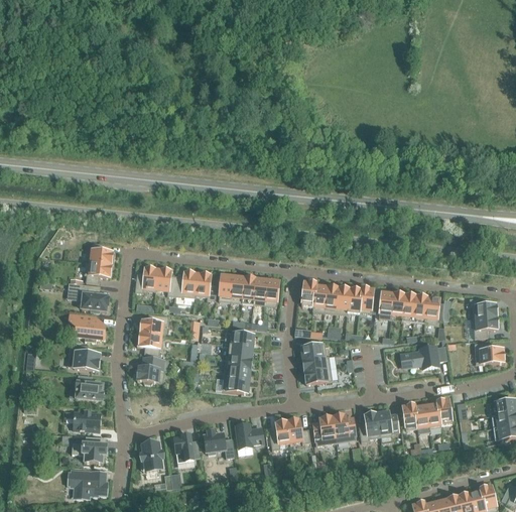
[(111,264),(111,265),(113,265),(115,252),(102,250),(103,243),(93,242),(92,249),(89,249),(88,261),(88,262),(111,264)]
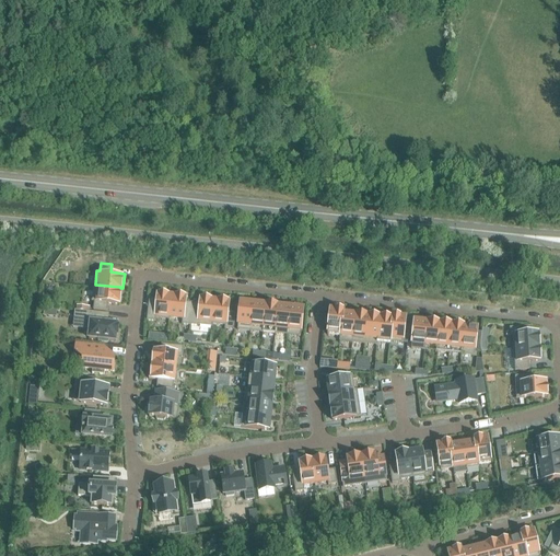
[(120,288),(120,287),(95,285),(95,284),(93,284),(91,298),(94,298),(93,305),(107,308),(108,299),(119,301),(119,300),(120,288)]
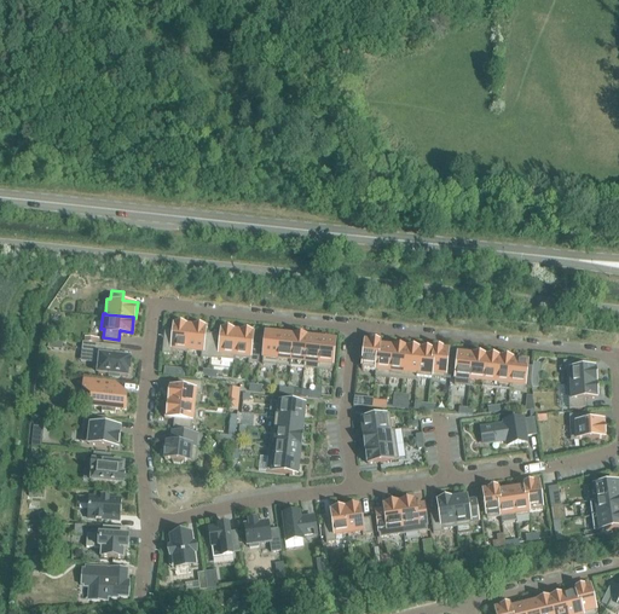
[(165,325),(163,334),(162,349),(172,351),(172,347),(187,348),(187,346),(186,346),(187,334),(190,320),(185,320),(175,319),(174,319),(173,326),(165,325)]
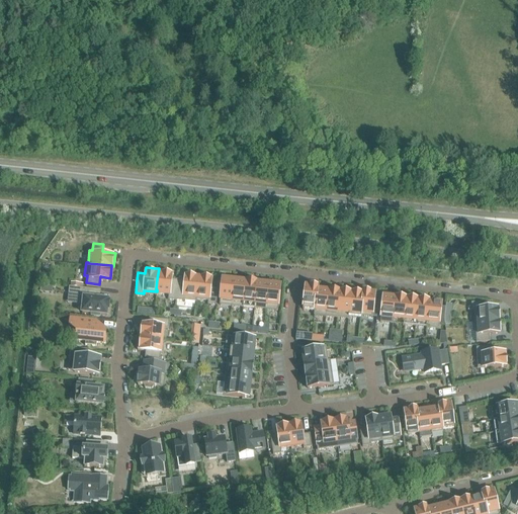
[(168,296),(175,296),(177,279),(178,276),(171,276),(172,270),(171,270),(170,269),(170,267),(163,267),(163,269),(162,269),(159,268),(157,279),(156,289),(157,289),(168,290),(168,296)]
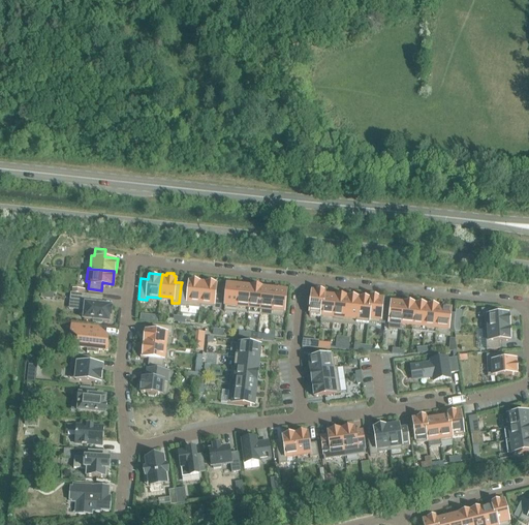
[(182,282),(181,285),(179,303),(187,304),(200,305),(200,303),(199,303),(201,285),(203,279),(197,278),(198,276),(191,275),(191,277),(190,277),(189,277),(188,283),(182,282)]
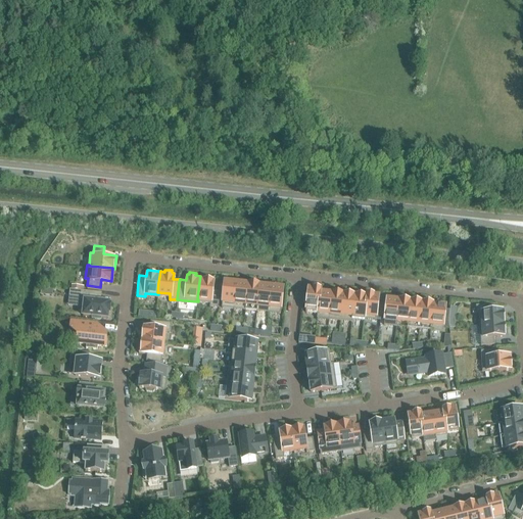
[(212,287),(212,282),(214,277),(212,277),(211,277),(211,275),(205,274),(204,276),(200,276),(199,282),(197,299),(198,299),(209,300),(209,303),(218,304),(220,288),(212,287)]
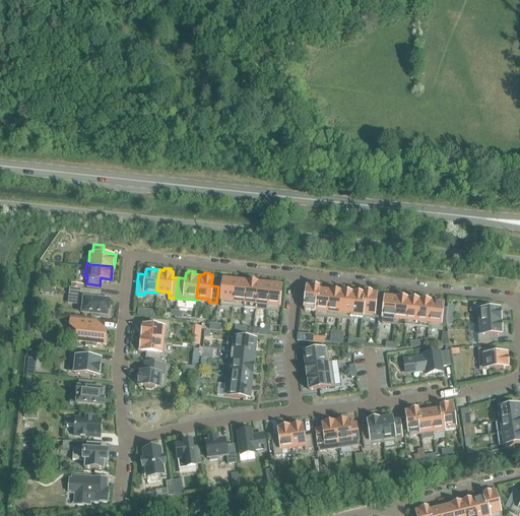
[(220,303),(232,304),(234,280),(235,277),(222,276),(220,303)]
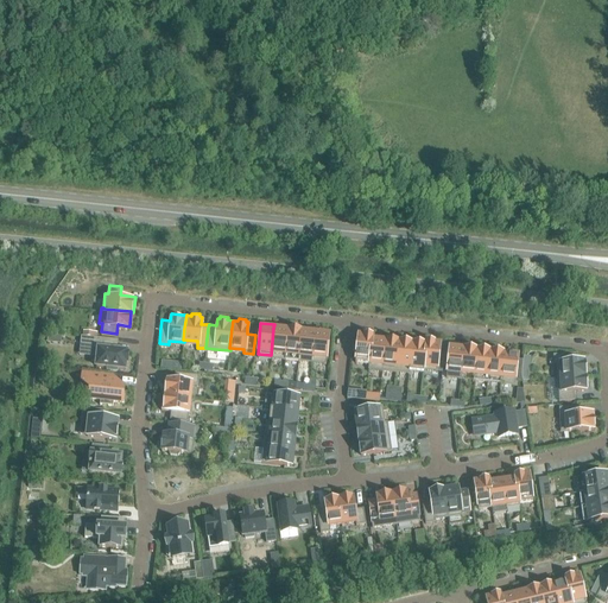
[(287,328),(287,327),(274,325),(273,328),(271,355),(284,356),(287,328)]
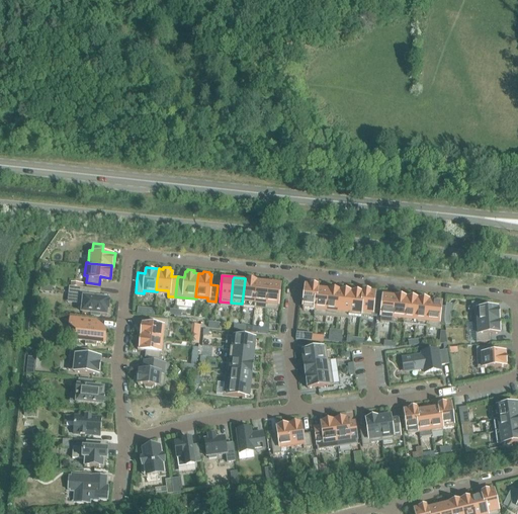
[(242,304),(254,305),(256,279),(251,278),(251,277),(246,277),(246,278),(245,278),(245,279),(242,304)]
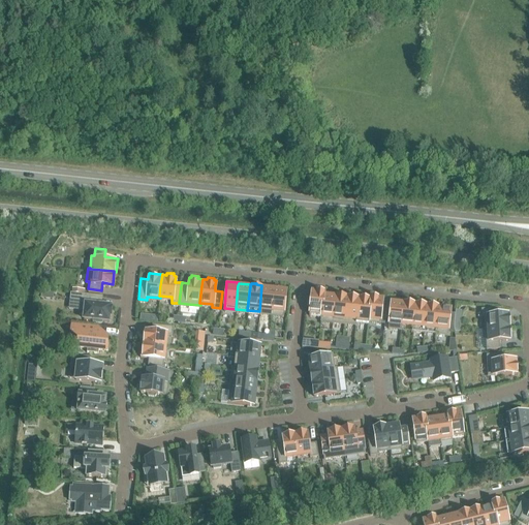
[(261,285),(259,311),(271,312),(274,286),(268,285),(261,285)]
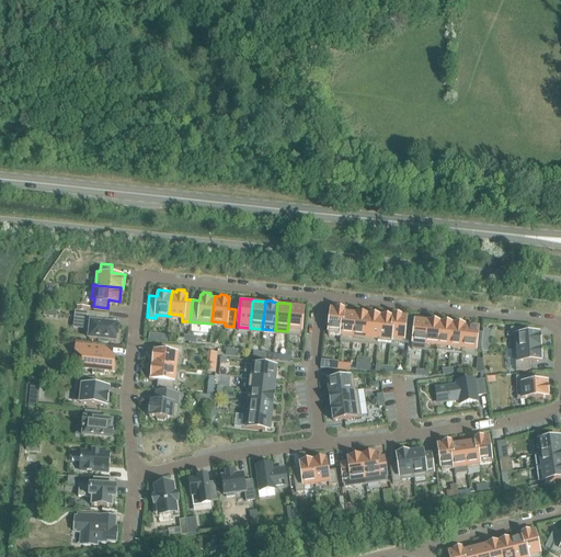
[(290,304),(287,331),(300,333),(304,305),(302,305),(302,304),(297,304),(297,305),(290,304)]
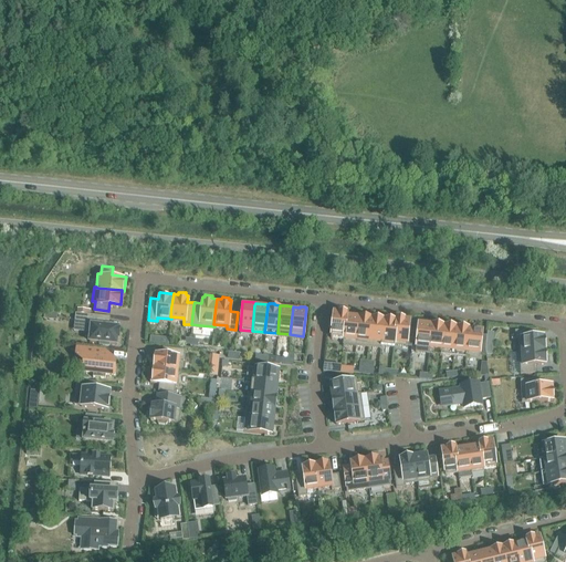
[(331,334),(343,335),(344,335),(346,313),(347,308),(334,306),(331,334)]
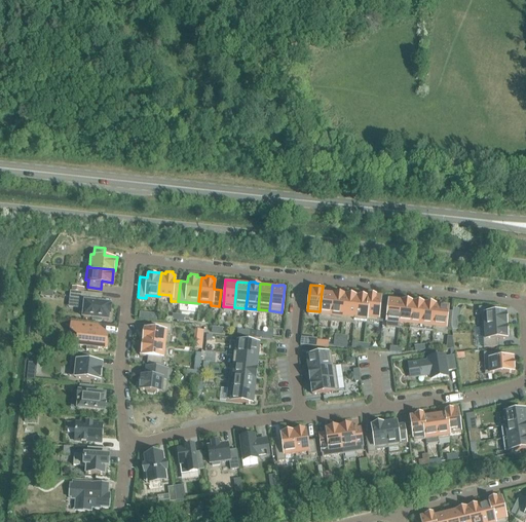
[(110,311),(111,302),(110,302),(110,301),(97,300),(98,291),(80,289),(71,288),(70,288),(69,297),(84,299),(83,313),(92,314),(91,317),(101,318),(102,315),(108,317),(109,311),(110,311)]
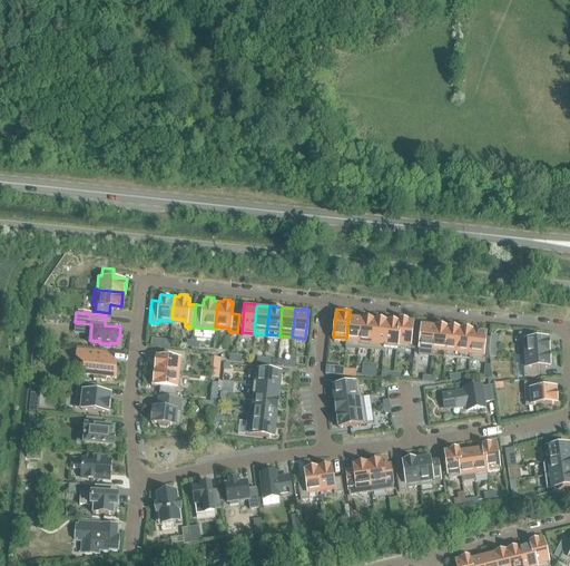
[(346,338),(345,338),(345,343),(357,344),(361,316),(349,315),(346,338)]
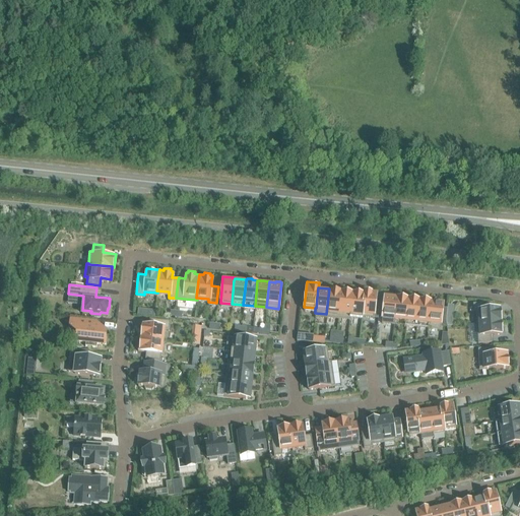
[(329,288),(326,314),(337,316),(340,289),(329,288)]
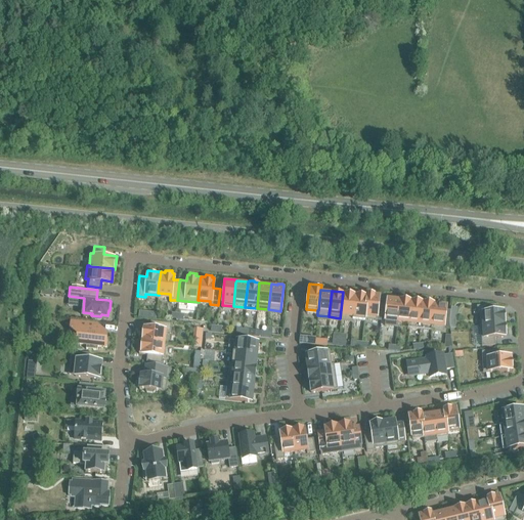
[(343,292),(340,318),(352,319),(352,316),(355,293),(343,292)]
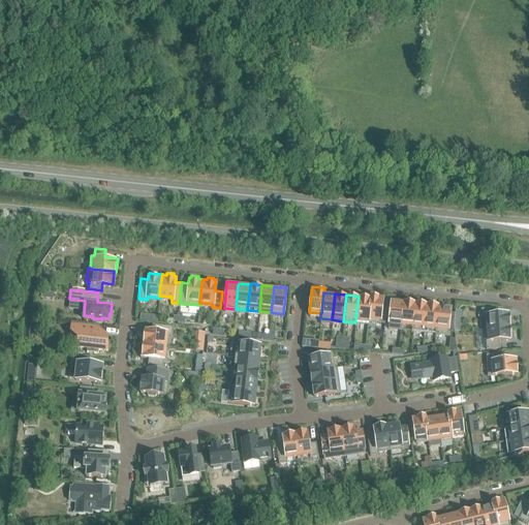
[(370,295),(370,298),(368,318),(380,320),(382,297),(377,296),(371,295),(370,295)]
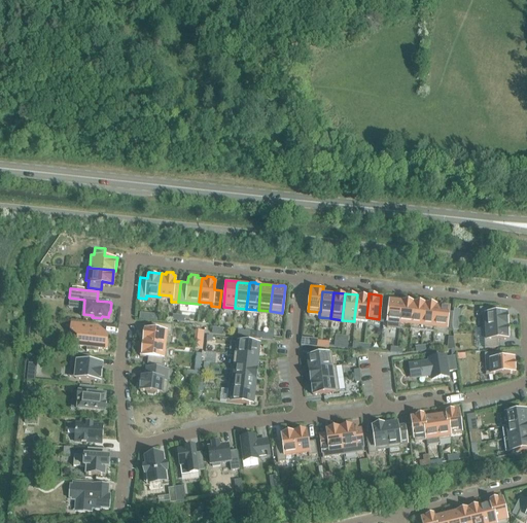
[(366,317),(369,297),(357,294),(354,318),(365,320),(366,317)]
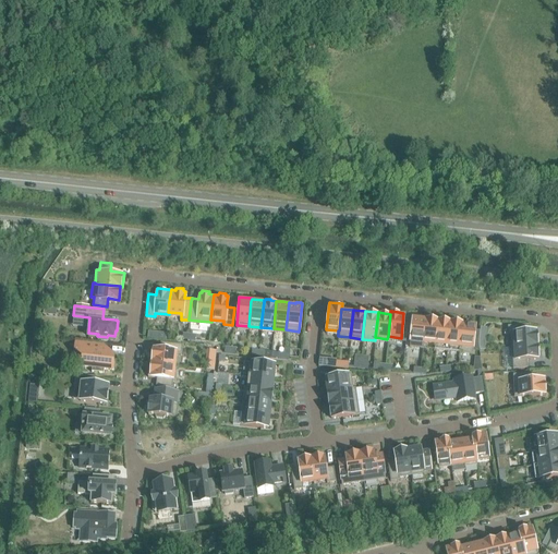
[(423,345),(423,340),(425,317),(412,316),(410,344),(423,345)]
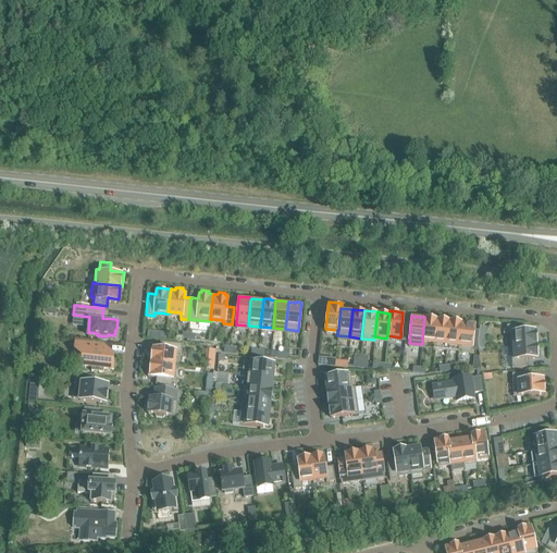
[(434,341),(436,318),(436,317),(431,317),(424,317),(422,340),(434,341)]
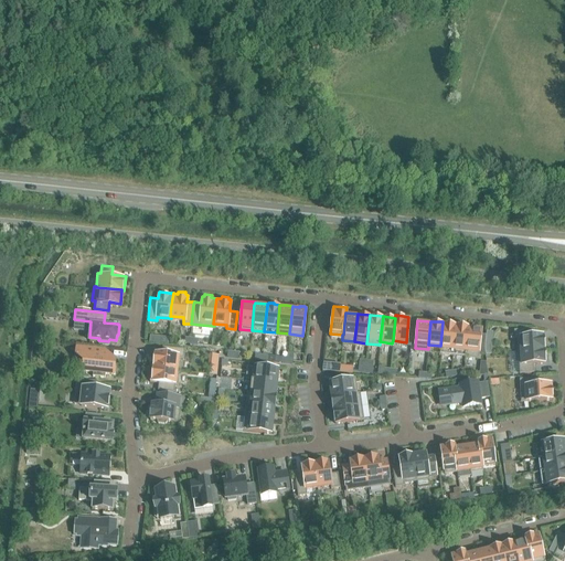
[(443,323),(440,346),(440,351),(452,352),(456,324),(443,323)]
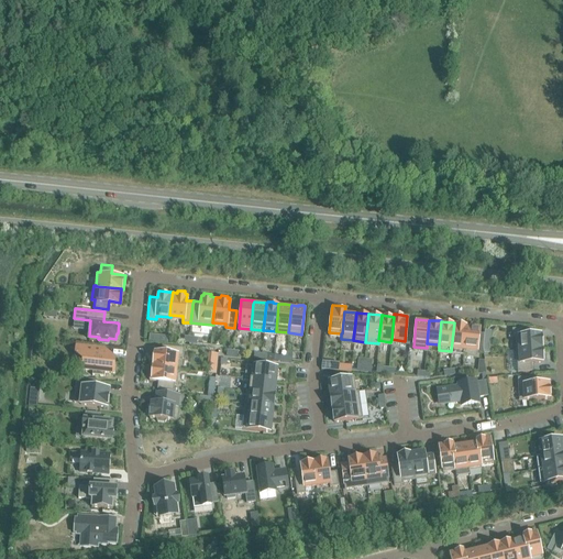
[(454,322),(451,351),(463,352),(466,325),(454,322)]
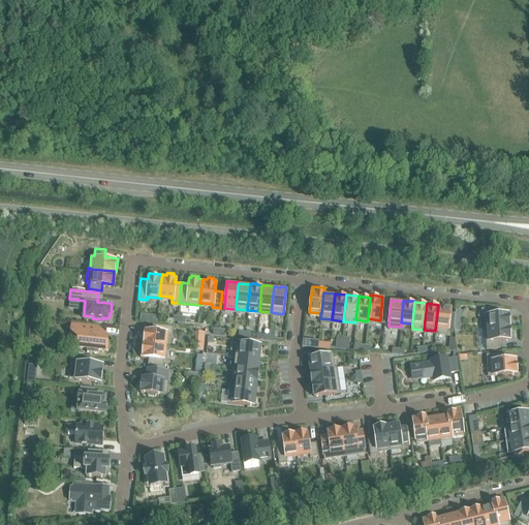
[(438,305),(435,331),(447,332),(450,306),(449,306),(438,305)]
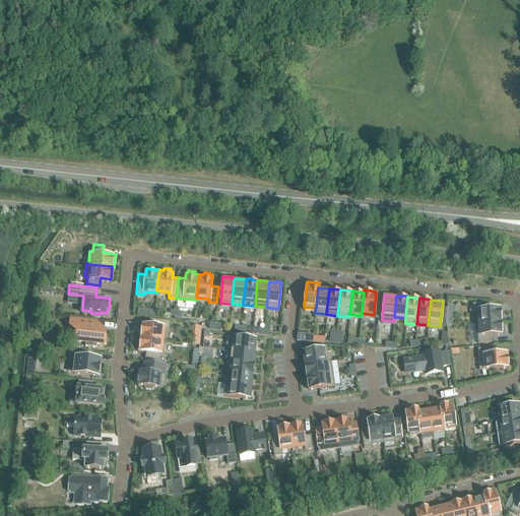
[(500,319),(500,318),(500,308),(500,306),(494,307),(493,300),(473,301),(473,309),(475,309),(476,321),(500,319)]
